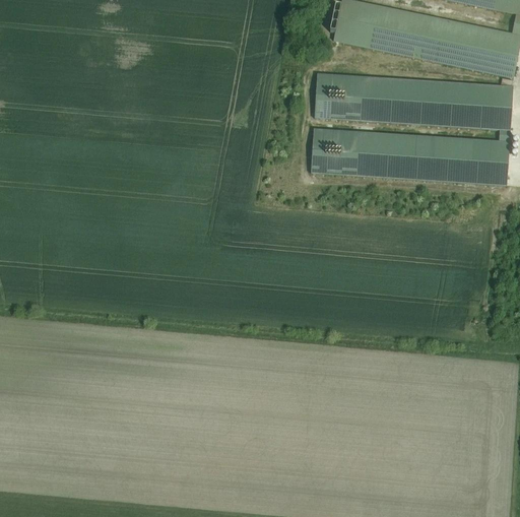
[(519,43),(519,31),(363,0),(342,0),(335,38),(514,74),(519,43)]
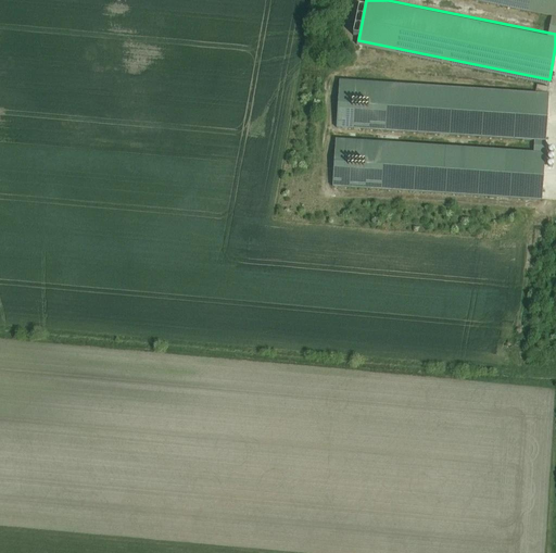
[(495,0),(555,12),(555,0),(495,0)]
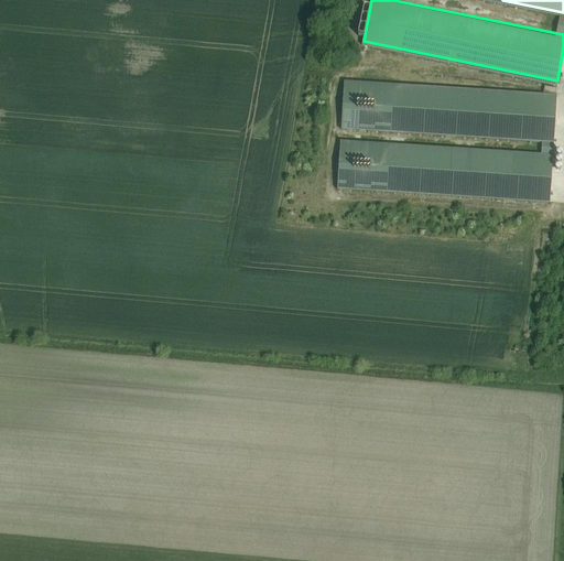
[(557,93),(344,78),(340,125),(554,139),(557,93)]
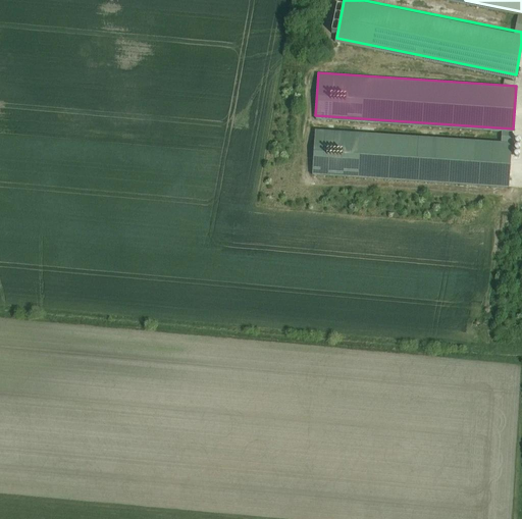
[(511,139),(314,126),(312,172),(509,185),(511,139)]
